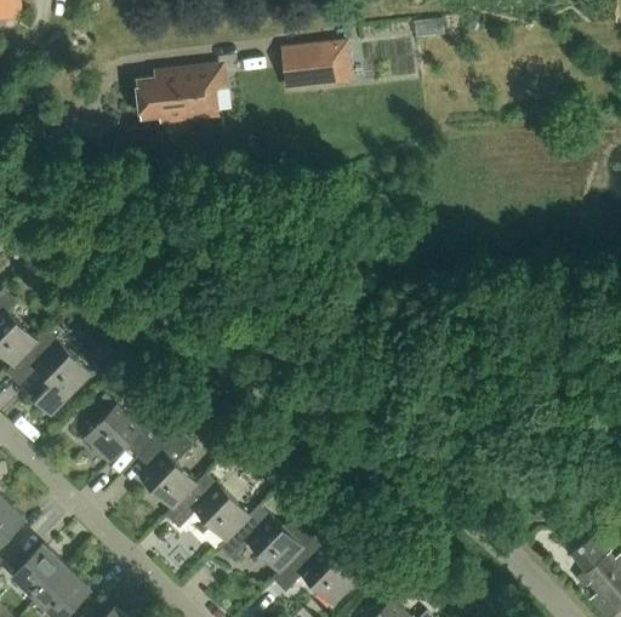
[(0,0),(0,20),(20,18),(17,0),(0,0)]
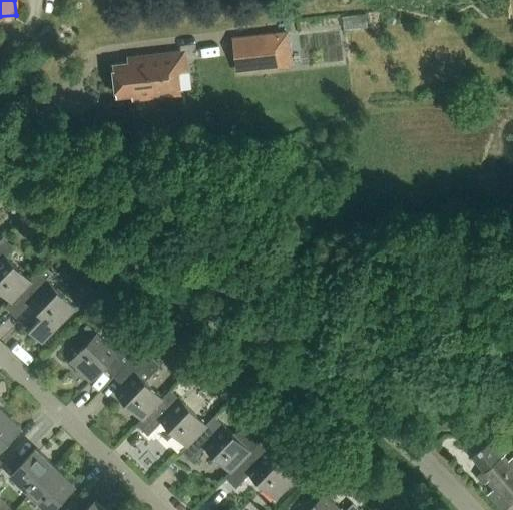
[(287,36),(231,43),(235,79),(291,72),(287,36)]
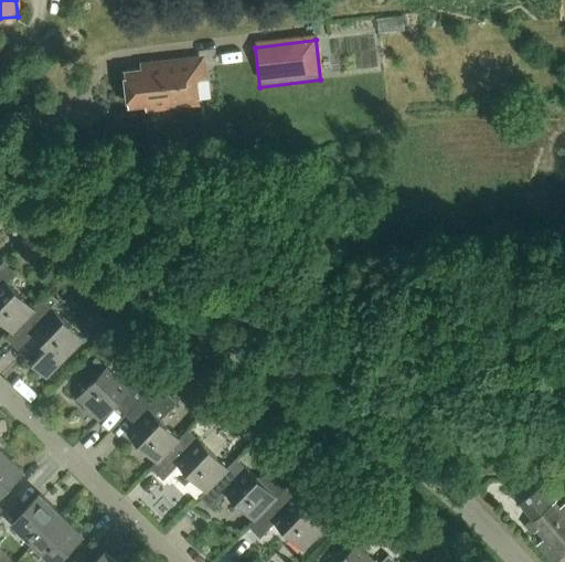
[(148,74),(120,76),(124,114),(141,113),(142,119),(196,113),(194,84),(202,84),(201,62),(147,67),(148,74)]
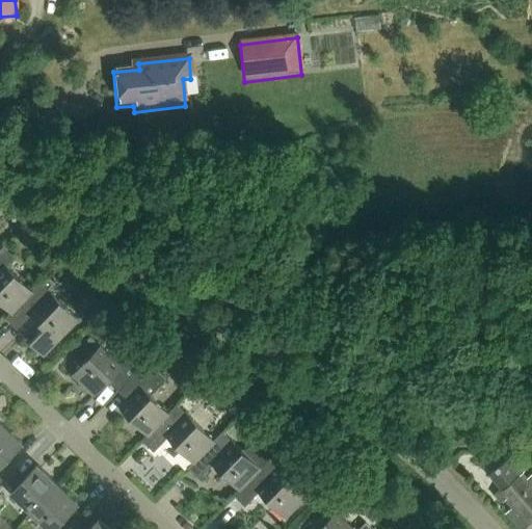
[(0,301),(11,313),(31,293),(6,269),(15,260),(3,247),(0,250),(0,301)]
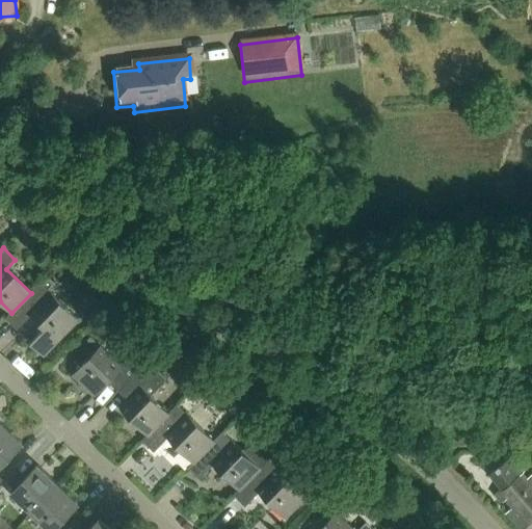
[(78,321),(40,285),(31,293),(11,313),(6,319),(17,331),(31,316),(44,328),(44,329),(30,344),(43,356),(78,321)]
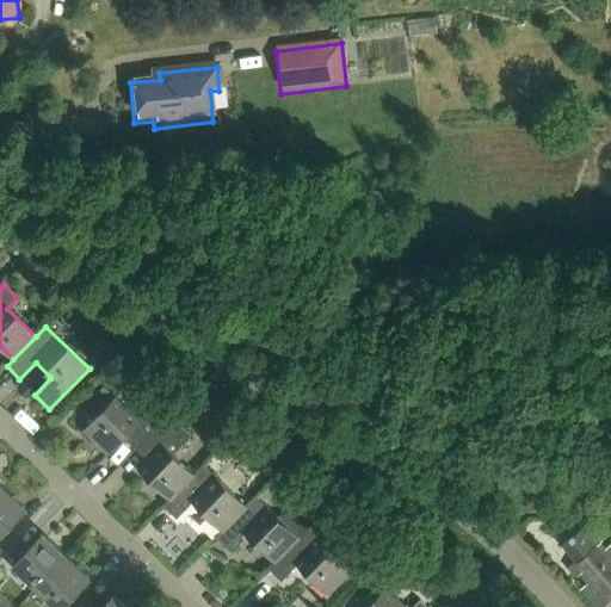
[(122,358),(99,336),(87,350),(110,371),(122,358)]
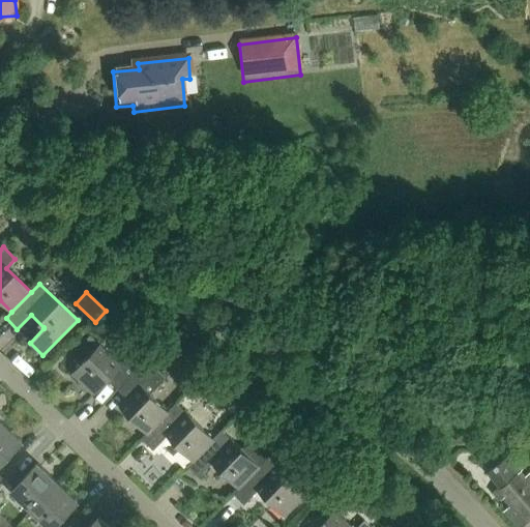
[(175,352),(164,342),(154,352),(160,358),(170,357),(175,352)]
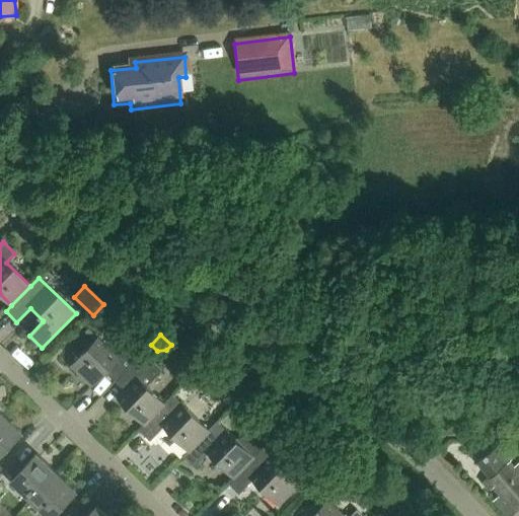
[(116,382),(137,361),(142,355),(144,353),(130,340),(114,356),(97,340),(71,367),(92,387),(106,373),(116,382)]
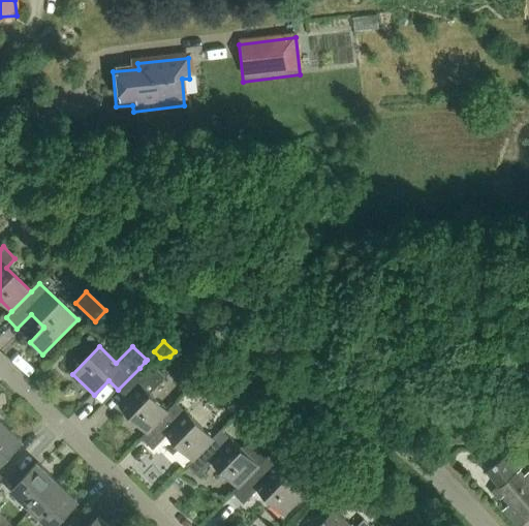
[(148,434),(167,413),(149,395),(163,379),(145,362),(139,368),(118,390),(129,401),(122,408),(148,434)]
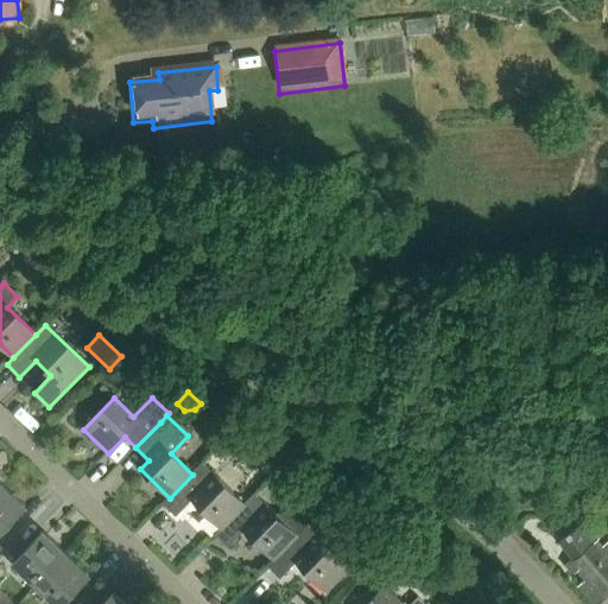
[(222,528),(244,504),(202,465),(192,475),(170,498),(163,506),(164,507),(165,506),(176,516),(192,498),(222,528)]
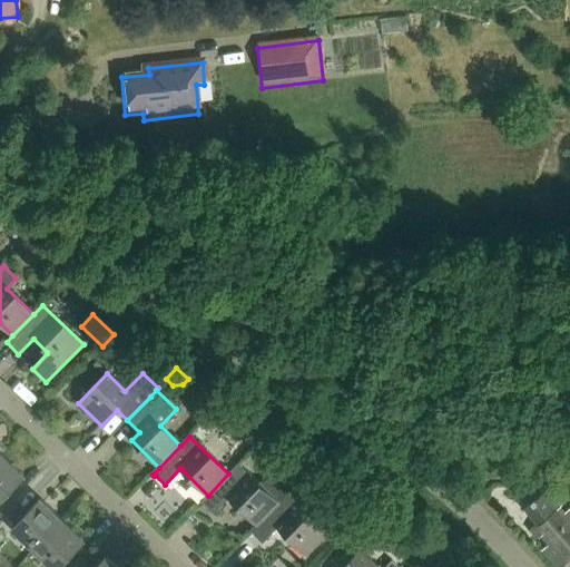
[(3,457),(0,460),(0,501),(25,477),(3,457)]
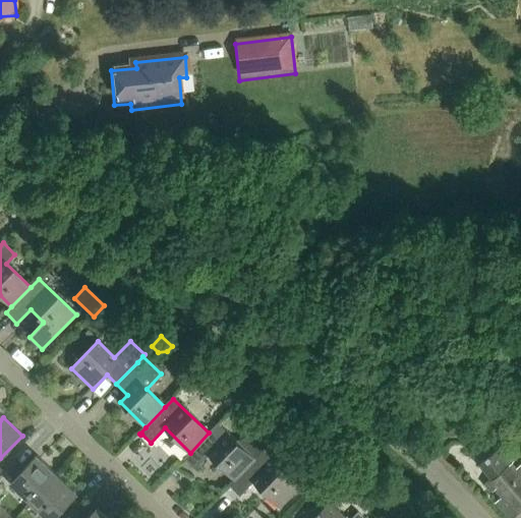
[(253,459),(262,451),(257,436),(235,442),(218,423),(209,433),(190,453),(183,459),(184,460),(185,459),(195,468),(210,454),(234,478),(253,459)]
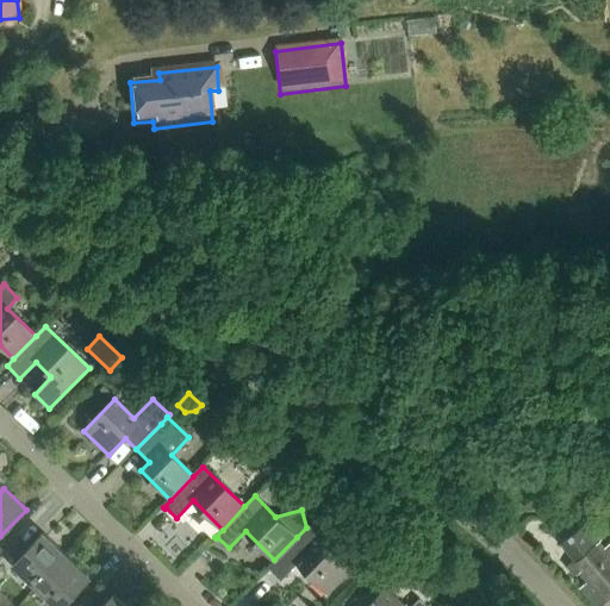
[(580,591),(592,605),(602,605),(609,599),(609,548),(603,553),(597,545),(601,543),(585,525),(560,547),(573,562),(566,569),(573,579),(578,575),(586,586),(580,591)]
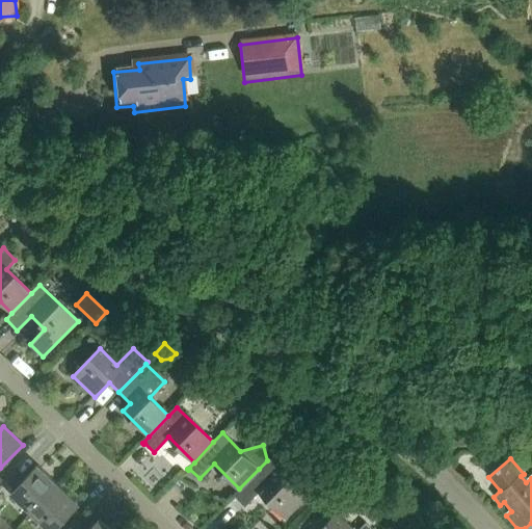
[(259,469),(239,488),(233,496),(245,507),(259,493),(285,519),(306,498),(267,460),(259,469)]
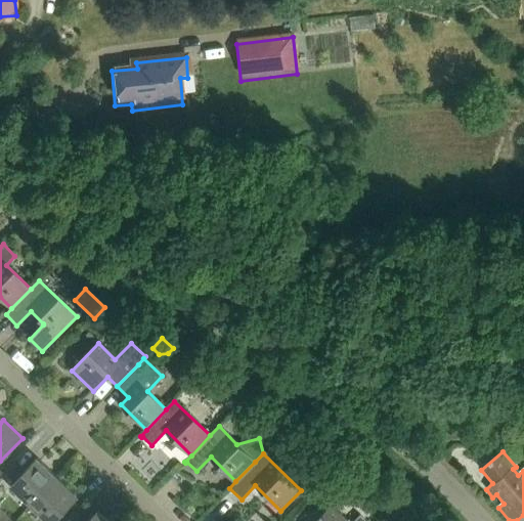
[(31,506),(56,478),(38,461),(12,487),(31,506)]
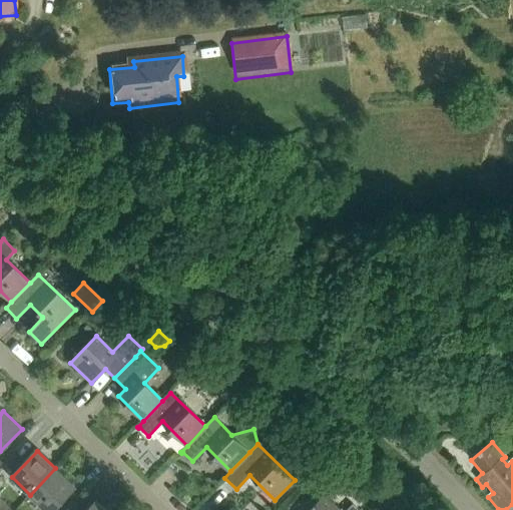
[(55,468),(30,495),(46,509),(53,509),(75,488),(55,468)]
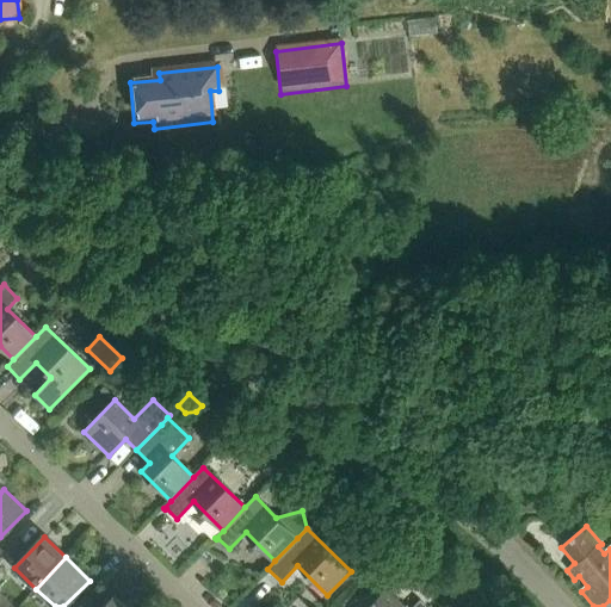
[(446,605),(449,606),(481,606),(483,604),(463,586),(446,605)]
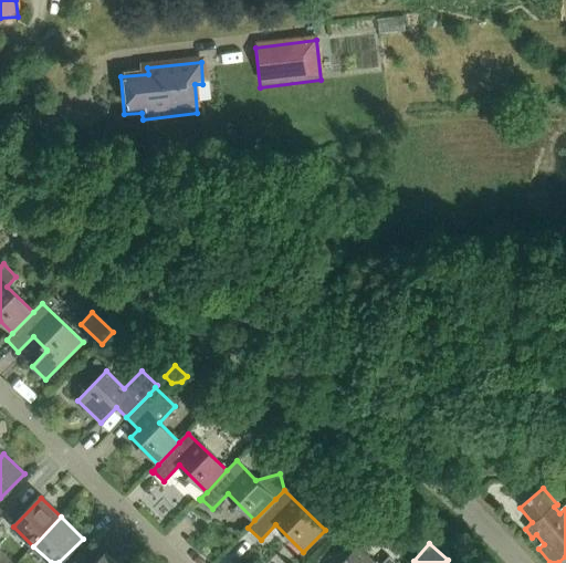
[(394,562),(387,556),(381,562),(371,562),(355,546),(339,562),(394,562)]
